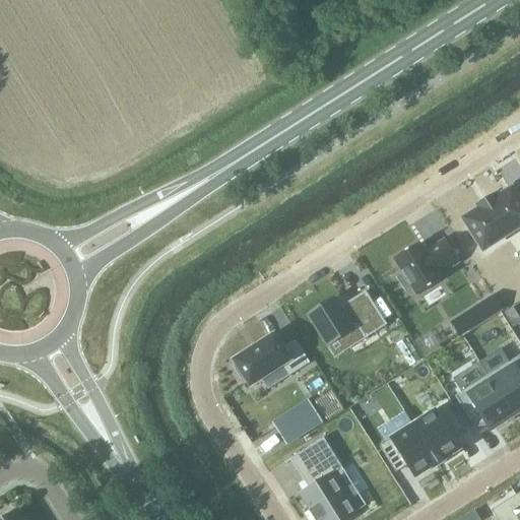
[(479,210),(463,220),(482,250),(519,226),(519,203),(519,204),(511,190),(495,200),(492,197),(477,206),(479,210)]
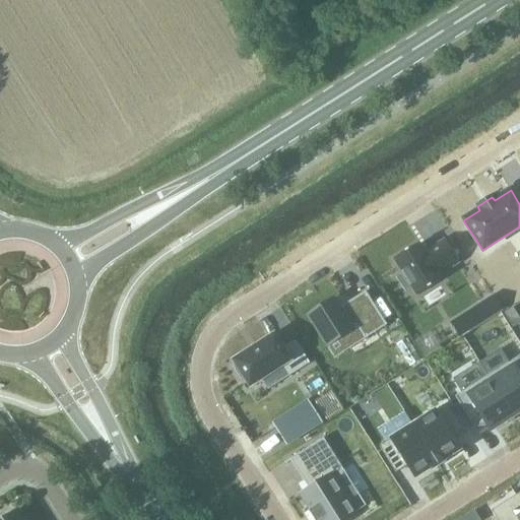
[(417,244),(394,259),(403,274),(397,278),(405,291),(411,287),(417,296),(441,280),(438,275),(458,262),(444,241),(431,249),(432,251),(425,255),(417,244)]
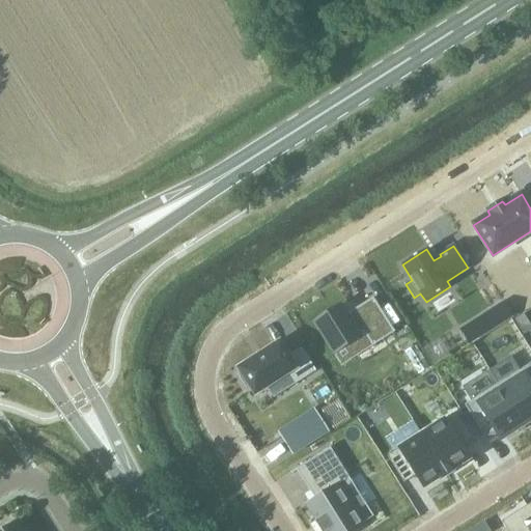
[(335,308),(312,322),(334,356),(366,335),(372,346),(395,332),(372,298),(341,317),(335,308)]
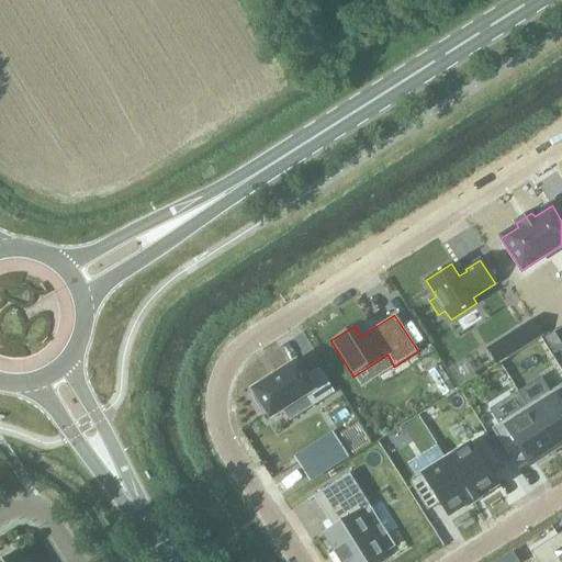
[(255,394),(251,396),(260,411),(263,408),(270,417),(304,396),(312,407),(334,393),(318,369),(305,377),(296,362),(253,390),(255,394)]
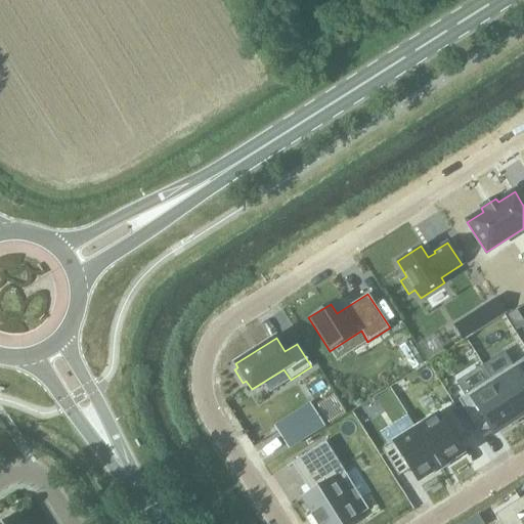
[(523,358),(491,379),(517,420),(523,415),(523,358)]
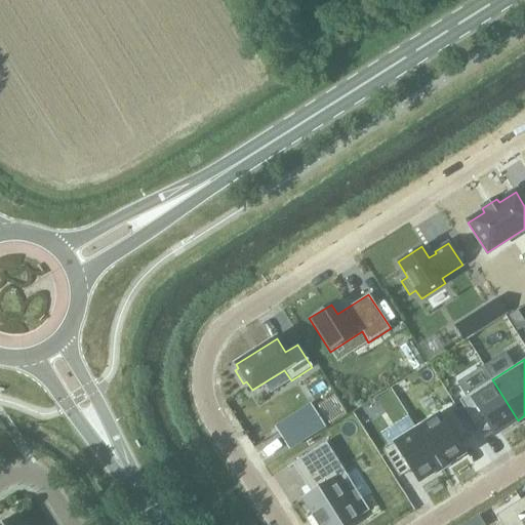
[(492,379),(458,401),(478,432),(488,425),(495,435),(518,420),(492,379)]
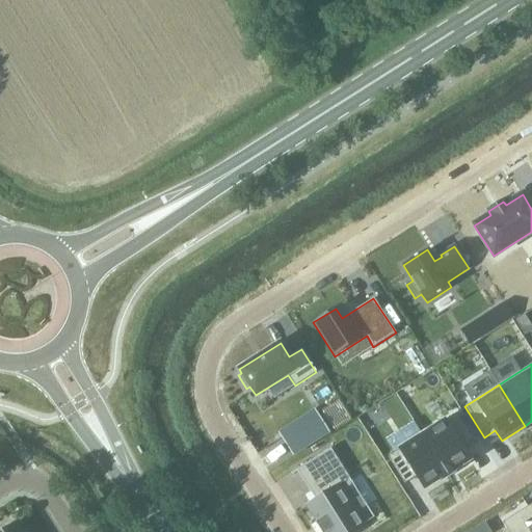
[(456,414),(422,435),(447,476),(455,471),(455,470),(470,460),(461,448),(474,441),(456,414)]
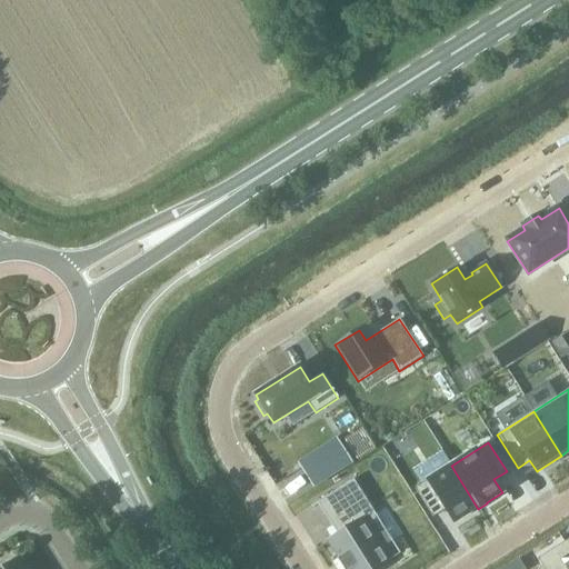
[(478,509),(451,466),(415,489),(432,518),(445,510),(453,523),(469,513),(469,515),(478,509)]
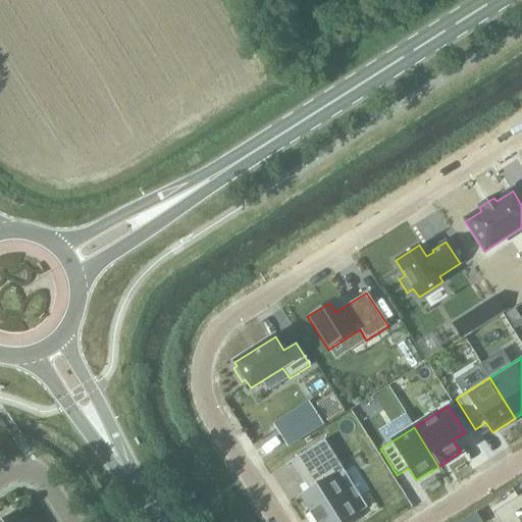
[(324,440),(291,461),(309,490),(301,496),(311,512),(309,513),(311,516),(315,521),(351,521),(358,517),(332,477),(344,471),(324,440)]
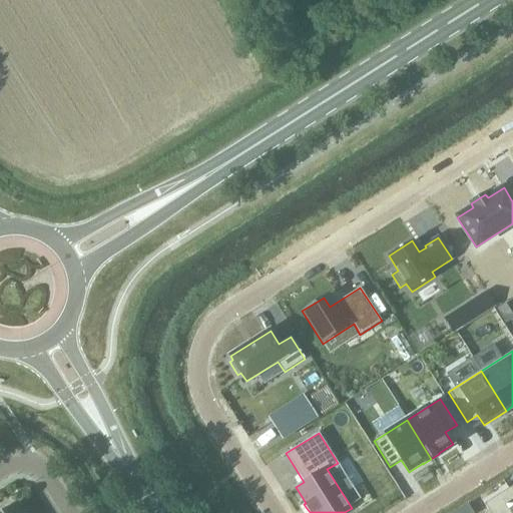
[(512,512),(512,485),(484,504),(489,512),(499,512),(504,510),(506,512),(512,512)]
